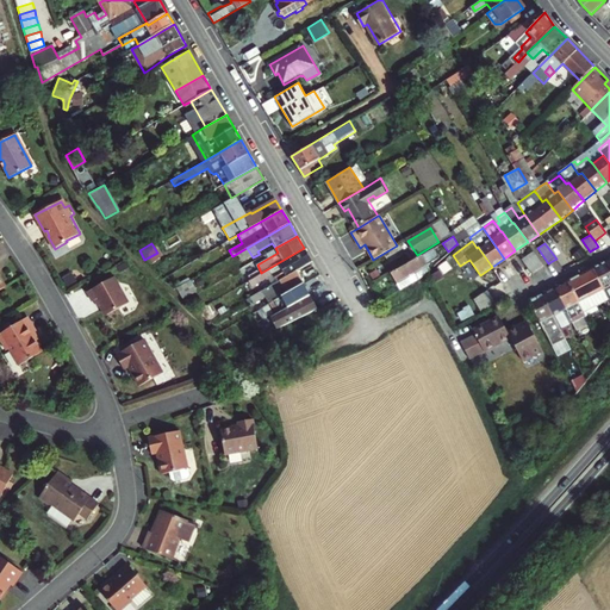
[(297,271),(312,262),(304,248),(261,273),(259,274),(250,279),(247,281),(249,287),(265,280),(263,278),(271,273),(273,278),(260,285),(262,290),(297,271)]
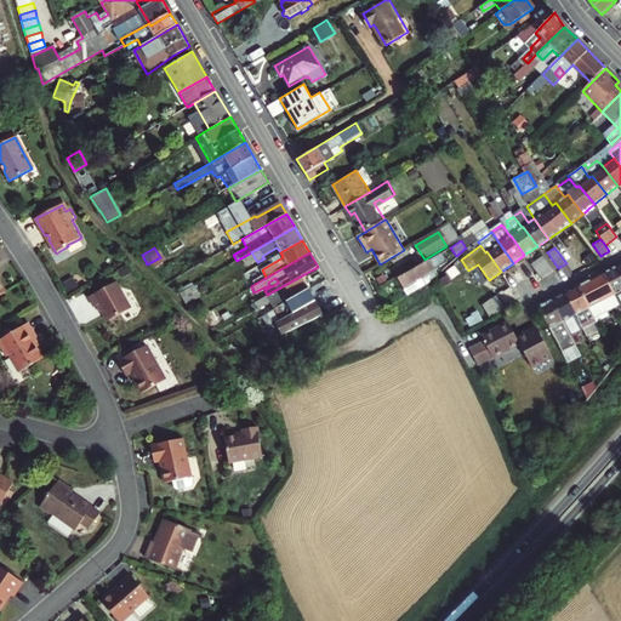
[(432,278),(449,263),(442,252),(399,279),(408,294),(432,278)]
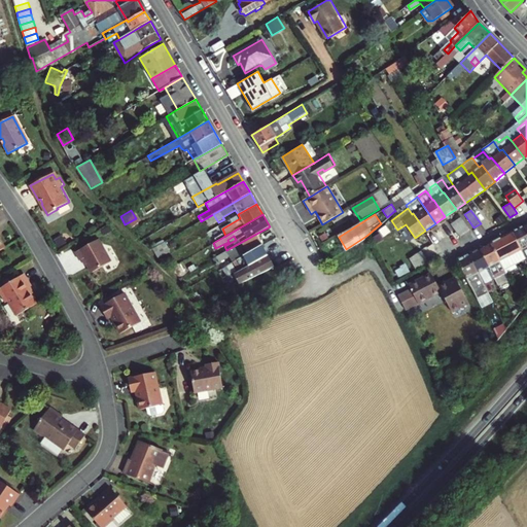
[(463,233),(469,229),(460,216),(455,220),(463,233)]
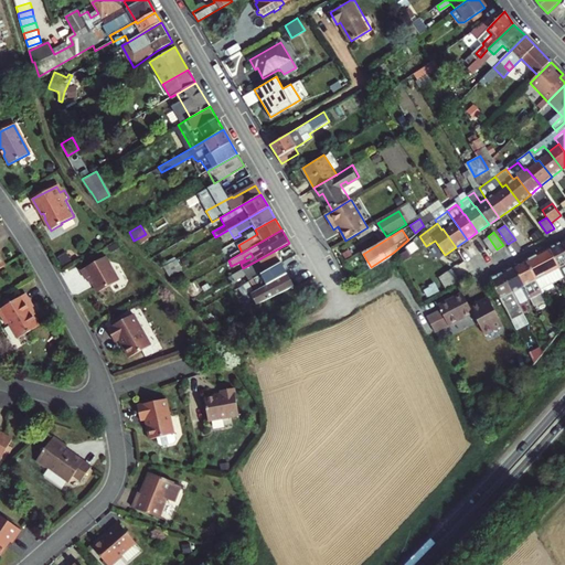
[(497,249),(488,236),(483,240),(492,253),(497,249)]
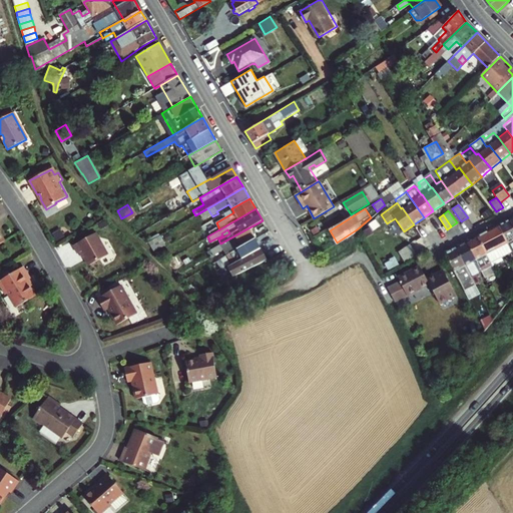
[(512,224),(510,219),(499,225),(512,251),(512,253),(512,224)]
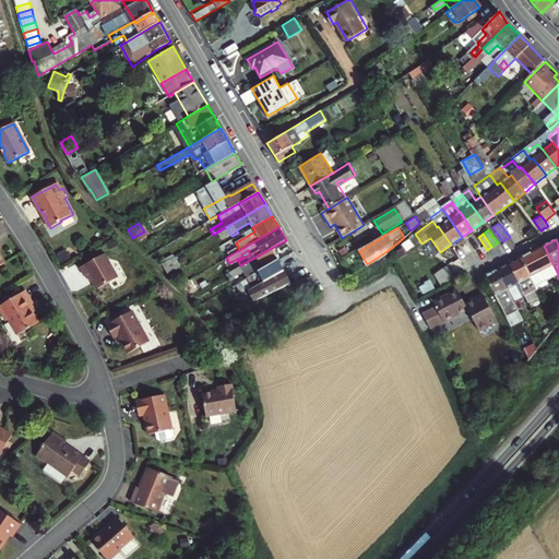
[(558,274),(544,246),(532,251),(546,280),(558,274)]
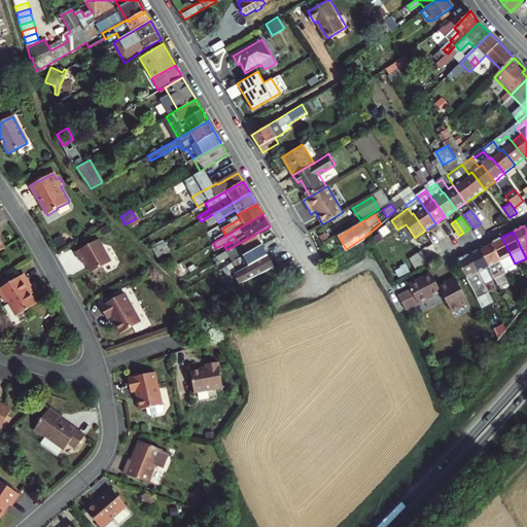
[(230,255),(233,261),(241,256),(261,244),(256,234),(226,250),(216,256),(218,260),(230,255)]
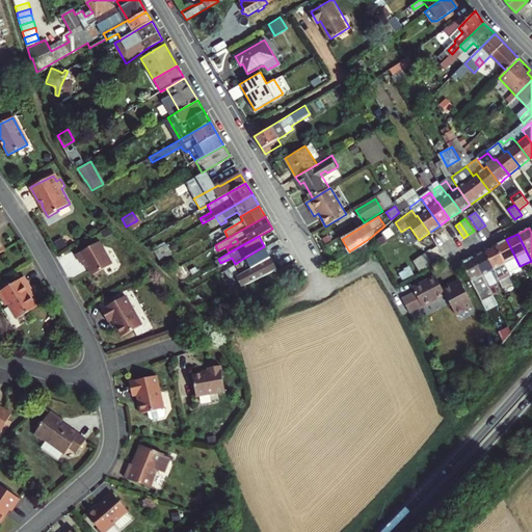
[(520,266),(506,239),(496,245),(509,272),(520,266)]
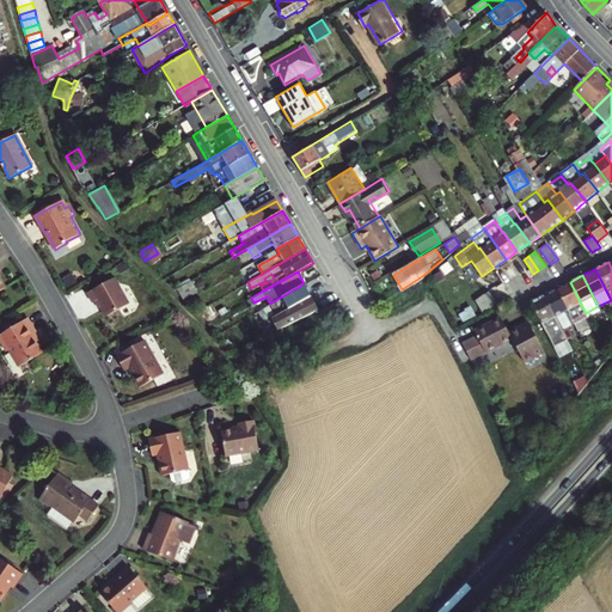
[(117,279),(90,293),(95,301),(98,300),(108,317),(130,305),(117,279)]
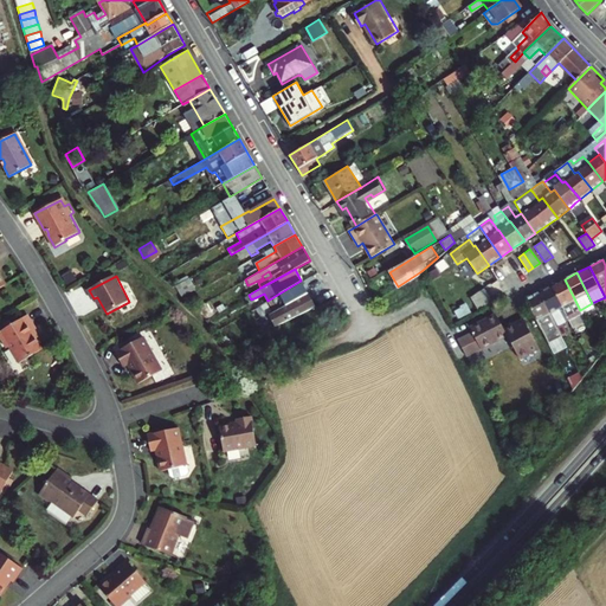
[(184,296),(198,289),(192,277),(178,284),(184,296)]
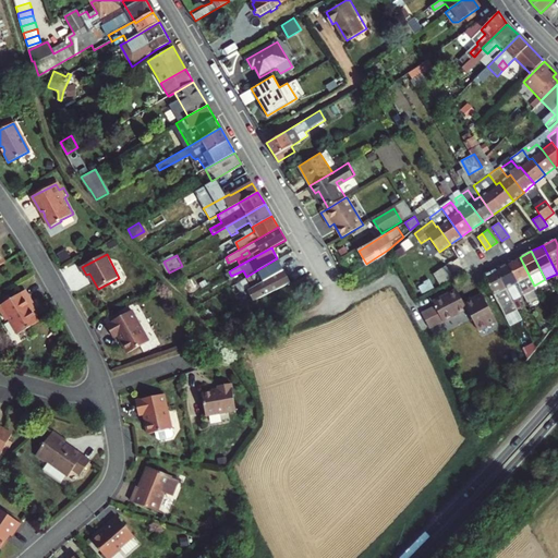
[(534,286),(520,257),(508,263),(522,291),(529,288),(534,286)]
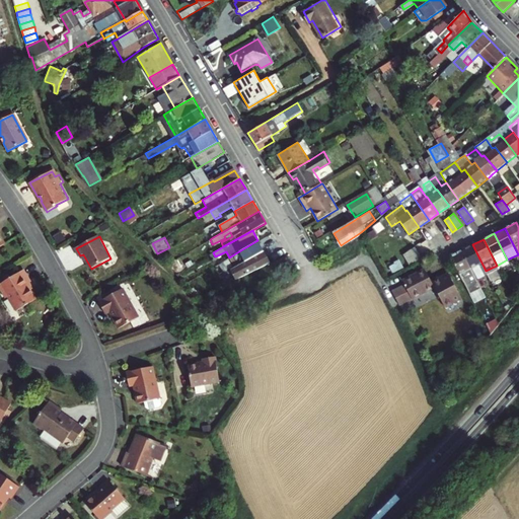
[(264,252),(257,240),(229,257),(235,268),(264,252)]
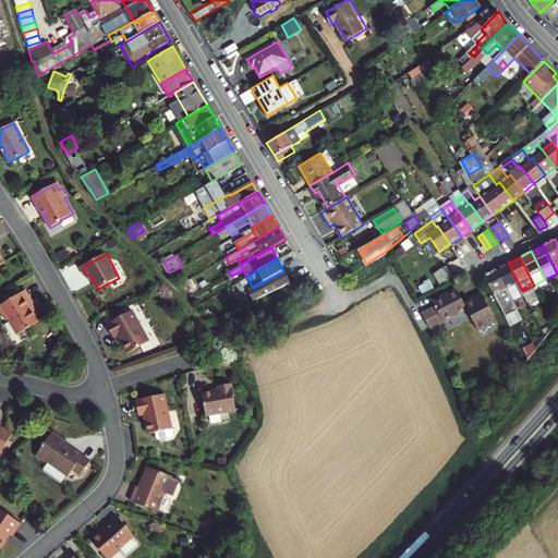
[(522,291),(508,263),(496,269),(517,310),(523,307),(519,299),(524,295),(522,291)]
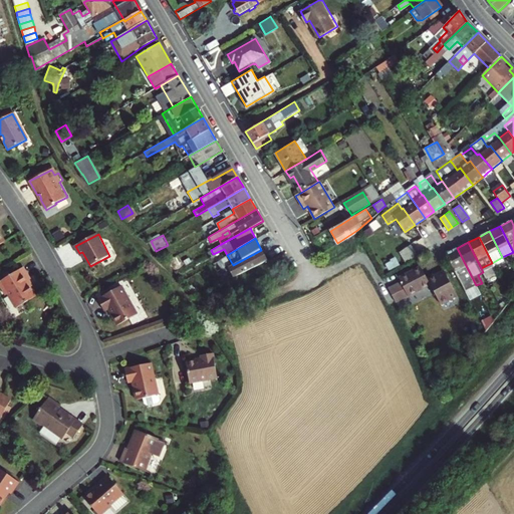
[(160,251),(164,258),(175,252),(171,244),(160,251)]
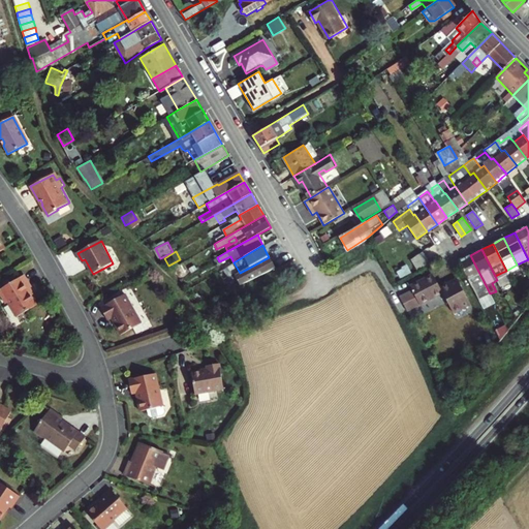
[(423,252),(411,259),(419,273),(432,266),(423,252)]
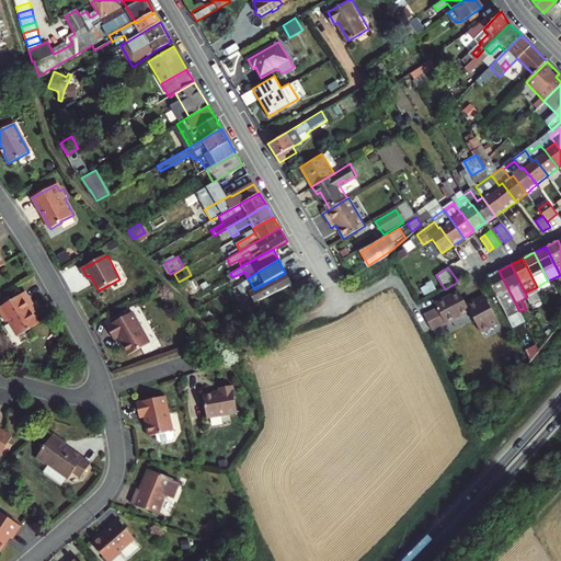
[(519,311),(499,271),(487,277),(505,313),(513,310),(515,315),(519,311)]
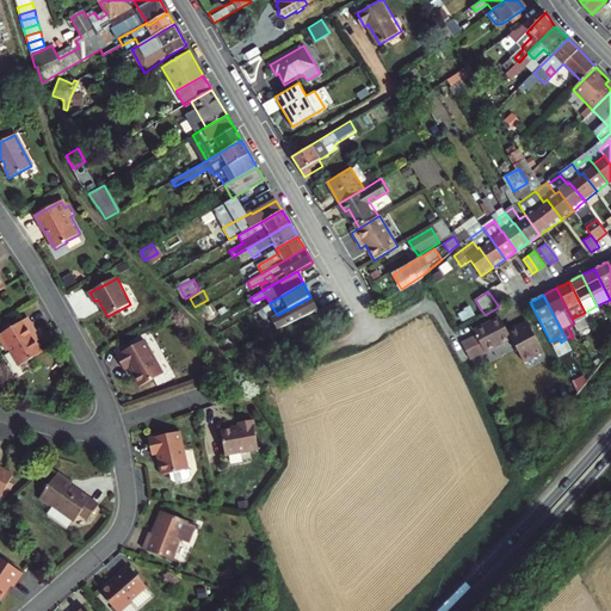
[(318,309),(310,297),(277,315),(270,319),(276,331),(318,309)]
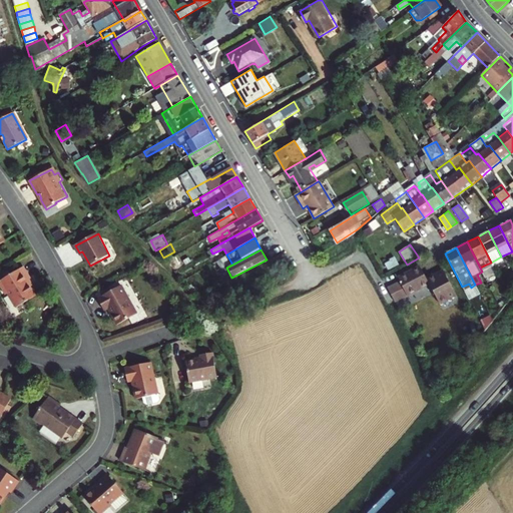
[(512,253),(512,251),(501,257),(506,267),(512,263),(512,253)]
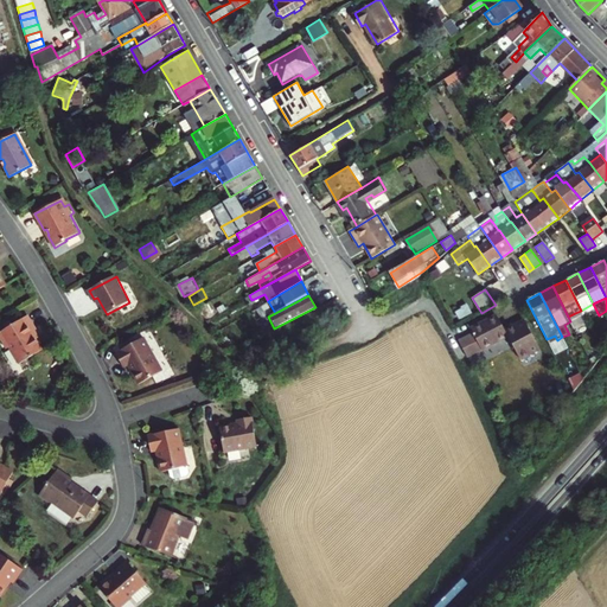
[(323,314),(337,307),(333,300),(318,307),(323,314)]
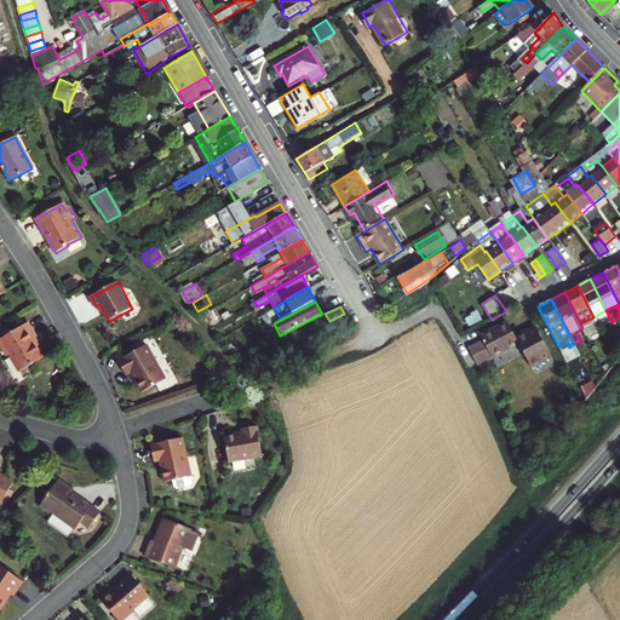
[(606,310),(593,317),(600,328),(612,322),(606,310)]
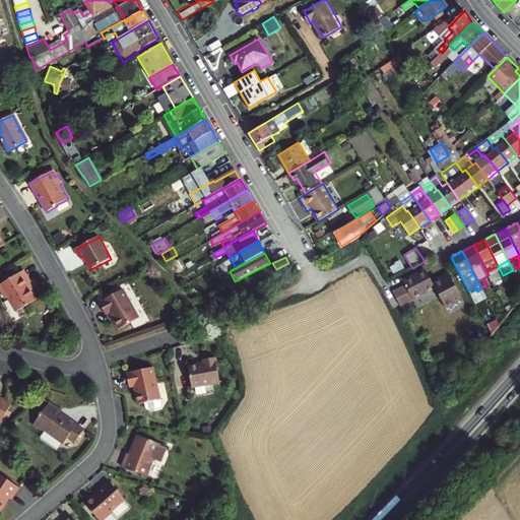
[(499,279),(503,276),(503,275),(498,266),(493,268),(499,279)]
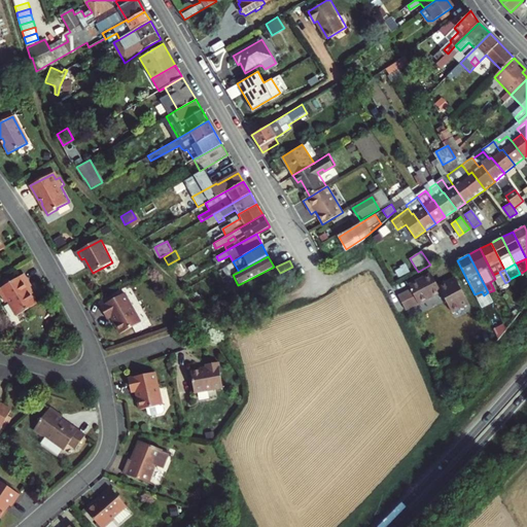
[(24,274),(10,282),(4,285),(0,287),(0,294),(4,303),(7,302),(15,317),(36,306),(31,295),(27,289),(29,288),(31,287),(24,274)]
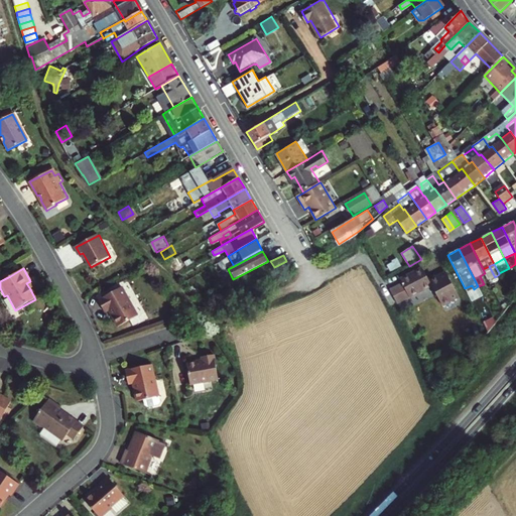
[(448,285),(440,269),(426,277),(422,268),(400,279),(409,296),(431,285),(434,292),(448,285)]
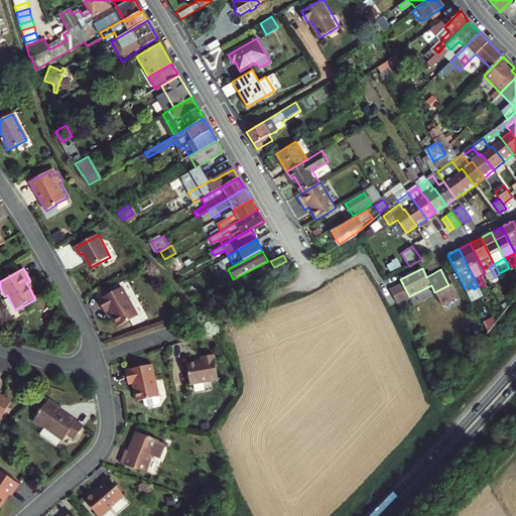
[(117,290),(108,295),(98,300),(105,313),(109,311),(110,313),(111,312),(112,315),(111,316),(117,327),(138,315),(122,287),(117,290)]
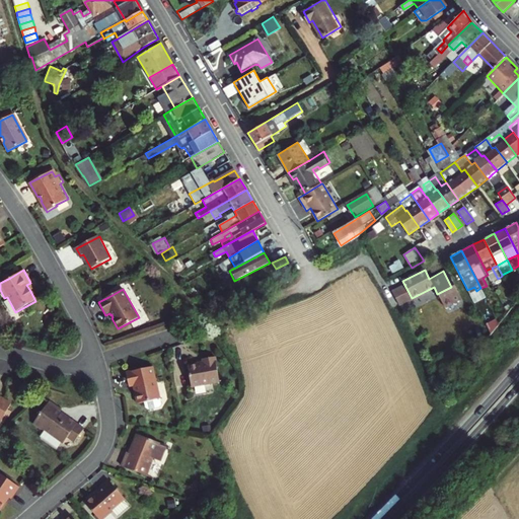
[(106,294),(108,297),(118,292),(116,289),(106,294)]
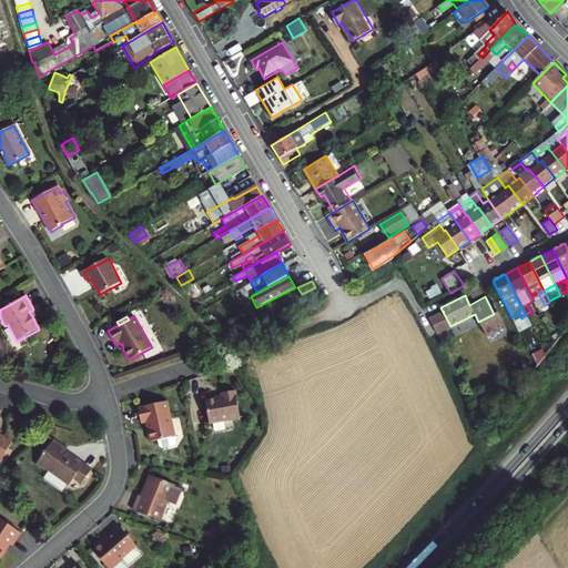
[(206,403),(209,426),(241,423),(236,394),(223,395),(224,401),(206,403)]
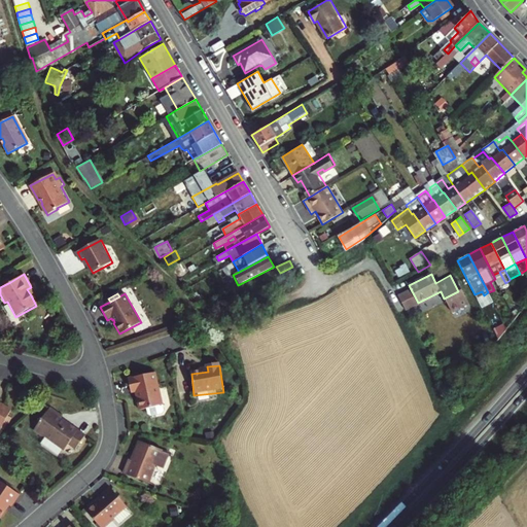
[(162,411),(155,373),(129,377),(132,391),(134,391),(134,393),(136,392),(136,396),(135,396),(137,410),(145,409),(146,414),(148,416),(160,414),(162,411)]
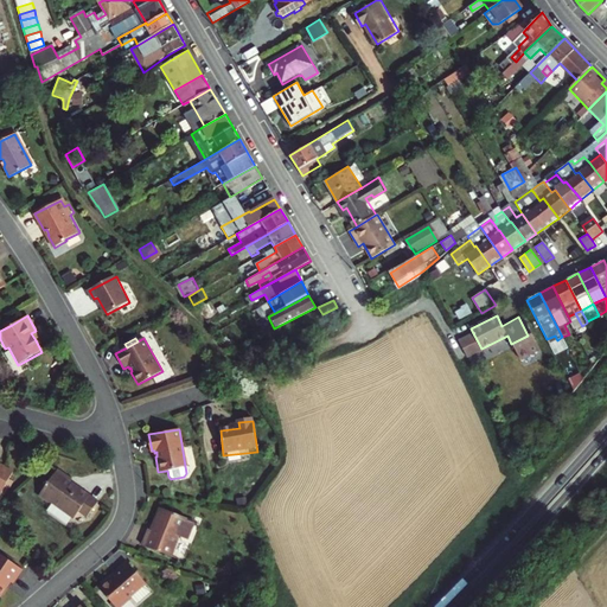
[(0,455),(0,490),(1,491),(6,484),(11,486),(14,479),(11,477),(14,471),(0,461),(0,459),(1,458),(0,455)]
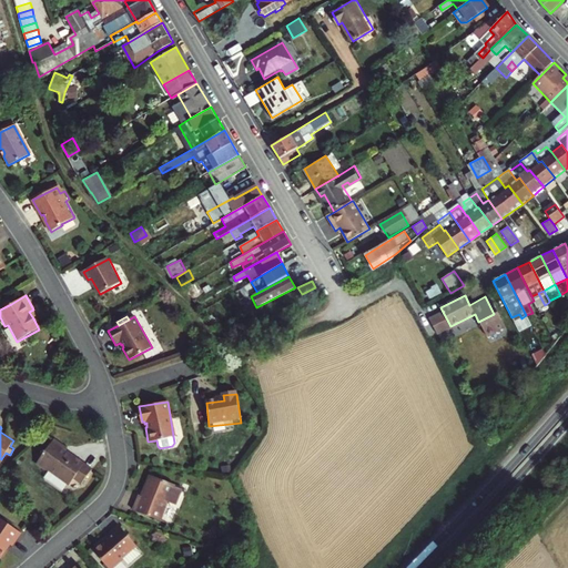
[(53,442),(37,463),(34,465),(37,467),(43,472),(47,472),(67,487),(72,482),(80,487),(92,473),(72,458),(70,458),(64,454),(67,450),(53,442)]
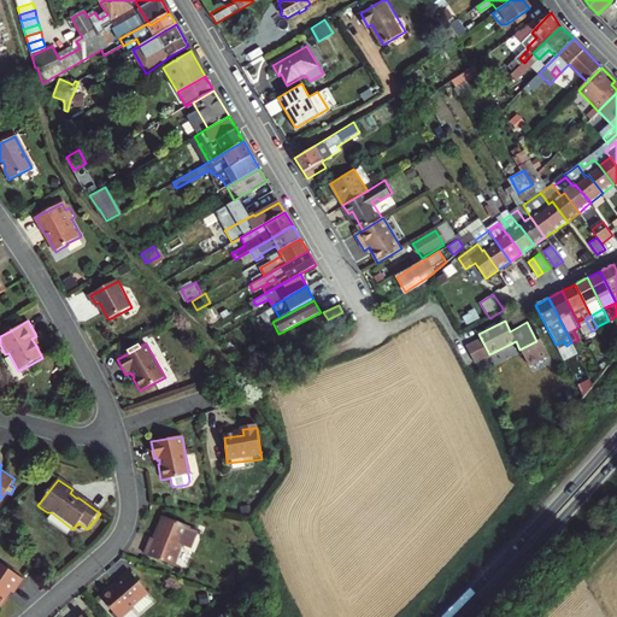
[(165,517),(154,541),(152,540),(146,556),(175,568),(183,547),(192,550),(199,534),(191,530),(191,528),(165,517)]
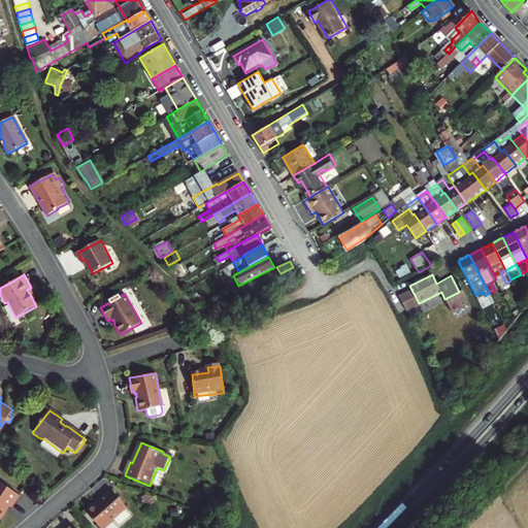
[(0,517),(0,518),(9,505),(11,506),(21,494),(0,479),(0,517)]
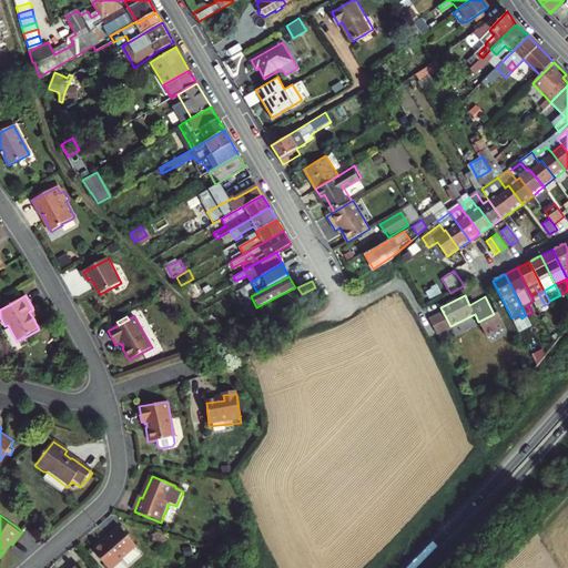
[(107,539),(92,550),(107,567),(113,567),(123,560),(122,559),(137,547),(119,526),(105,537),(107,539)]
